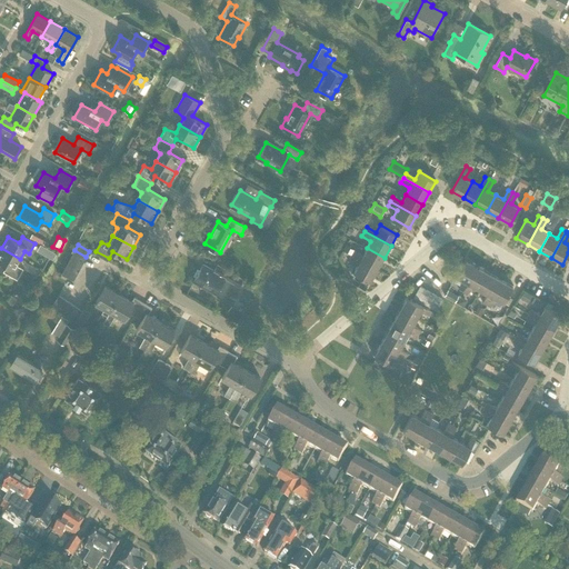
[(378,269),(385,258),(367,248),(362,256),(353,250),(355,249),(346,245),(343,250),(351,255),(378,269)]
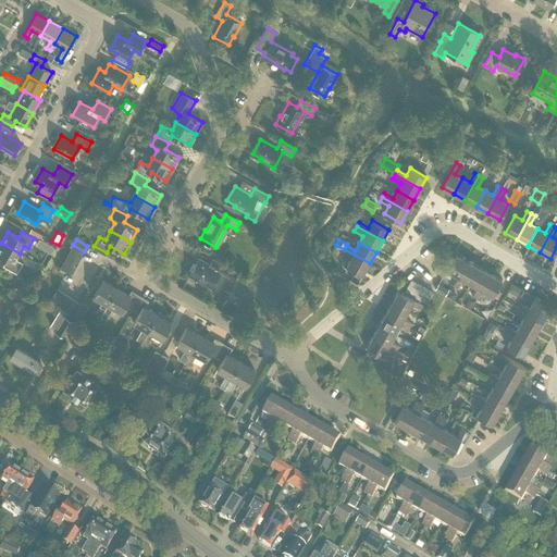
[(16,259),(20,254),(1,243),(0,244),(0,256),(7,260),(2,265),(16,273),(23,263),(16,259)]
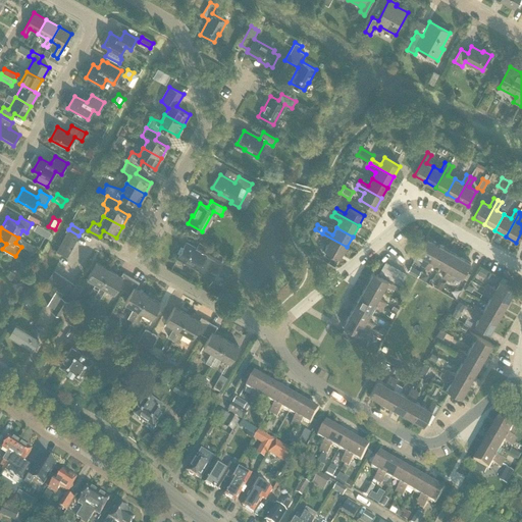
[(46,241),(52,232),(47,228),(41,237),(46,241)]
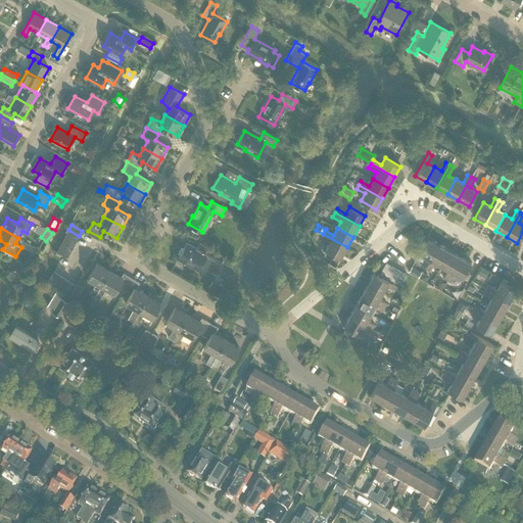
[(65,235),(77,241),(79,236),(68,230),(65,235)]
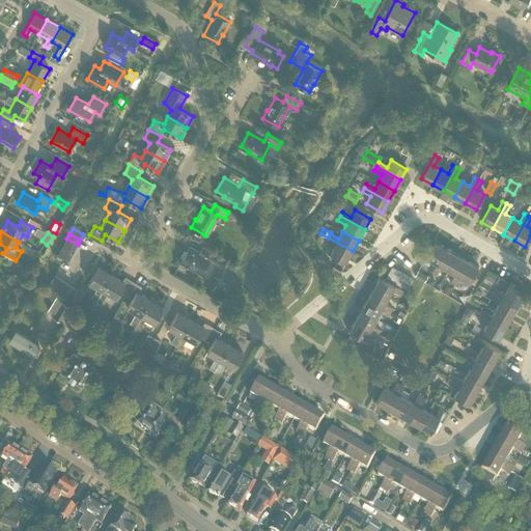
[(346,262),(353,251),(328,238),(326,242),(334,246),(330,253),(346,262)]
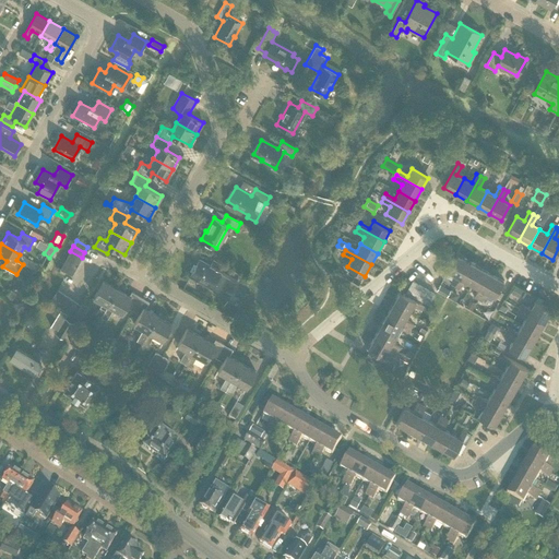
[(70,251),(67,257),(79,263),(82,258),(70,251)]
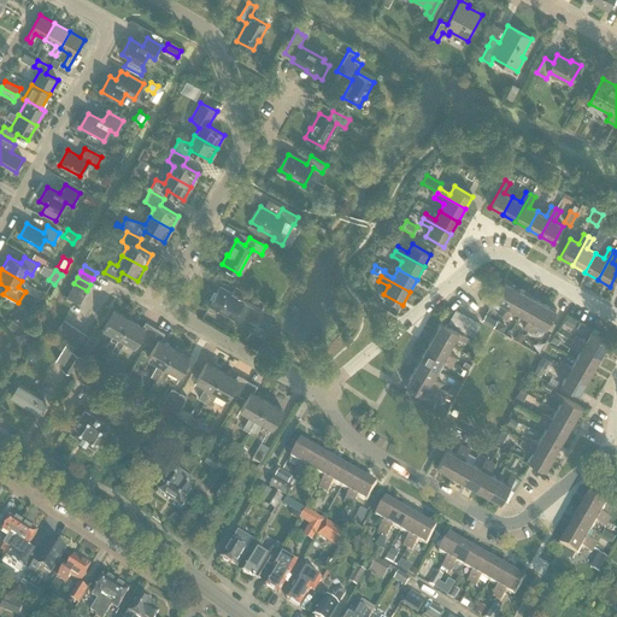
[(498,313),(503,316),(518,288),(505,281),(494,299),(503,304),(498,313)]
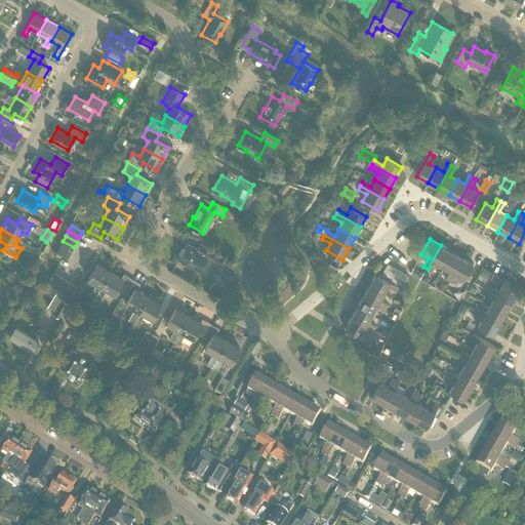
[(59,247),(70,253),(74,247),(63,241),(59,247)]
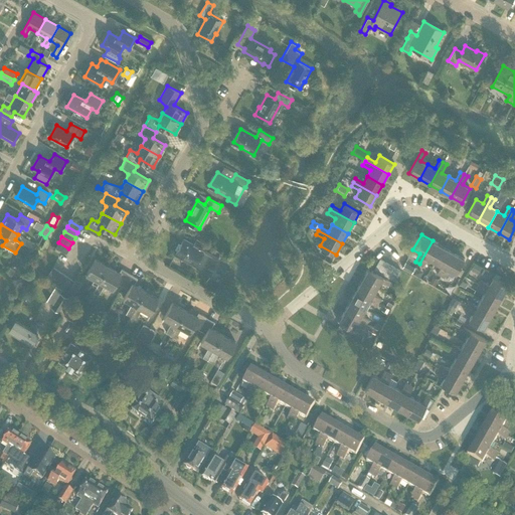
[(183,258),(182,259),(195,266),(203,251),(216,259),(219,251),(201,241),(197,247),(183,239),(175,253),(183,258)]
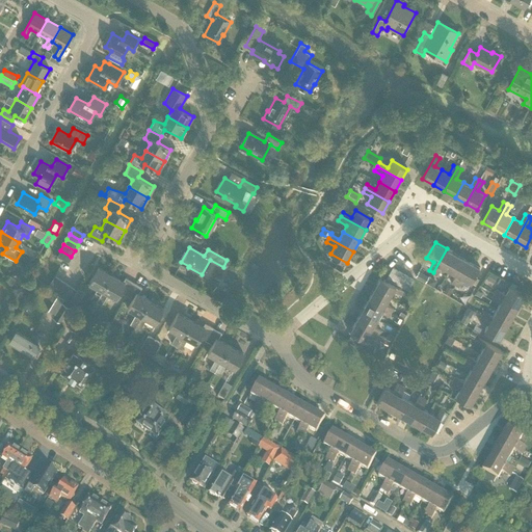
[(457,255),(447,248),(433,272),(436,275),(442,267),(449,270),(457,255)]
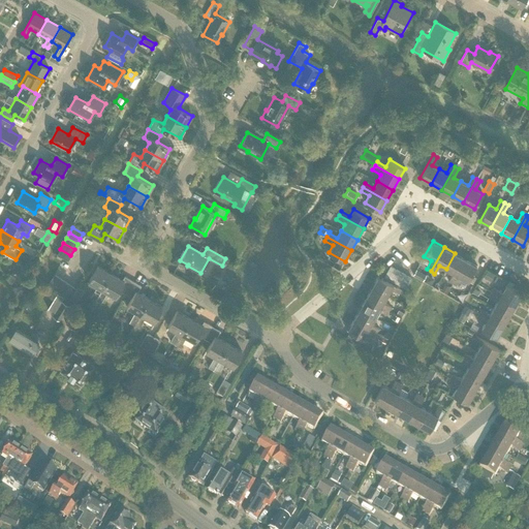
[(60,249),(57,254),(68,260),(70,255),(60,249)]
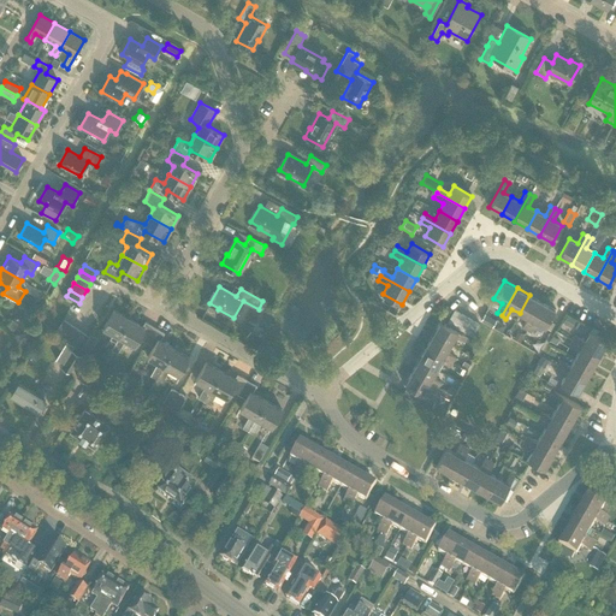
[(543,302),(529,295),(520,313),(527,318),(522,327),(527,330),(543,302)]
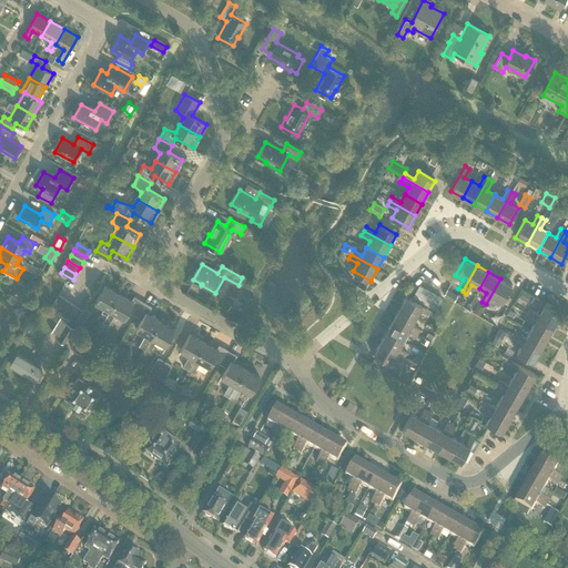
[(513,285),(500,279),(486,304),(489,306),(495,297),(503,302),(513,285)]
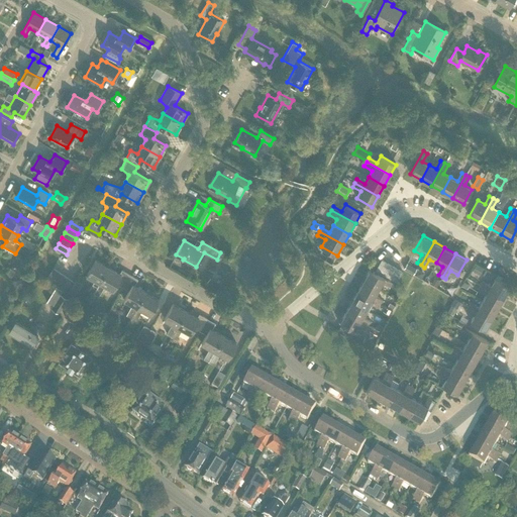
[(94,293),(108,268),(95,260),(87,275),(95,280),(89,290),(94,293)]
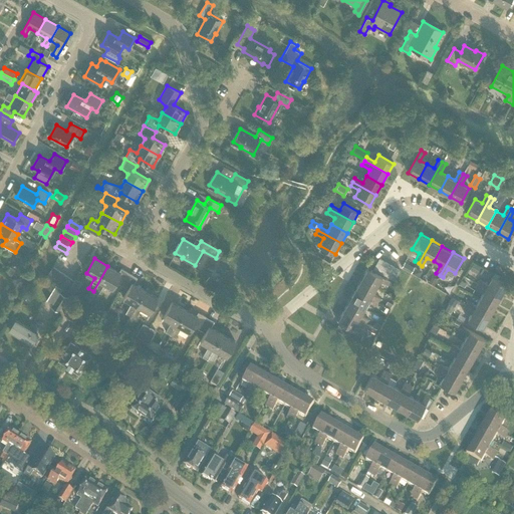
[(372,269),(378,272),(384,261),(379,258),(372,269)]
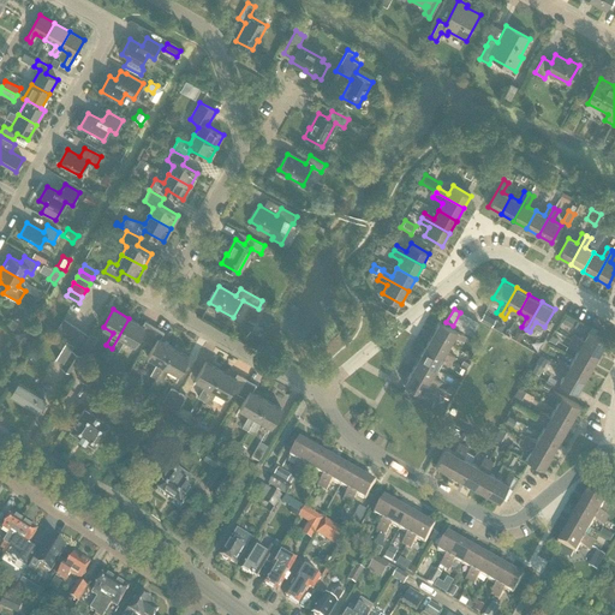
[(453,326),(459,329),(466,316),(460,312),(453,326)]
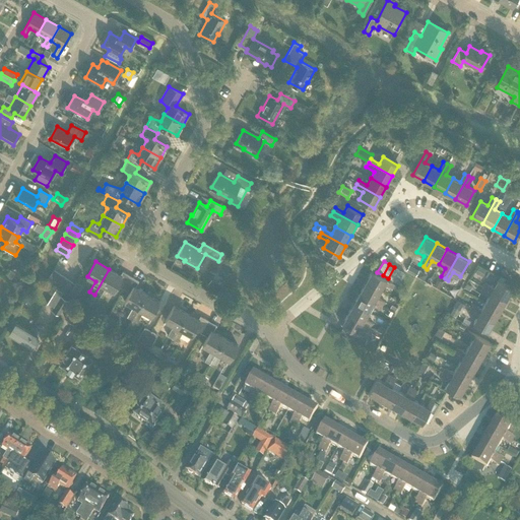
[(388,278),(393,281),(400,270),(394,267),(388,278)]
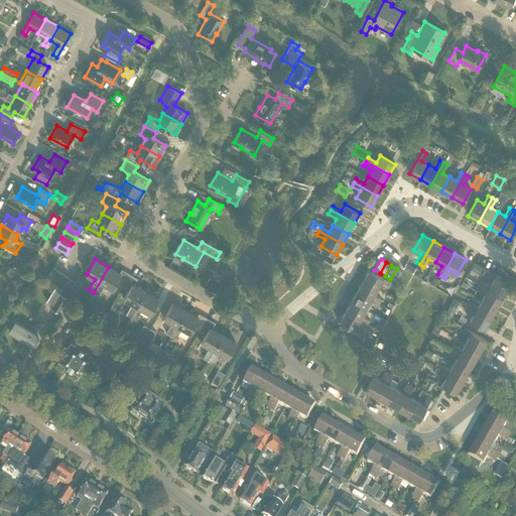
[(46,277),(51,281),(58,271),(53,267),(46,277)]
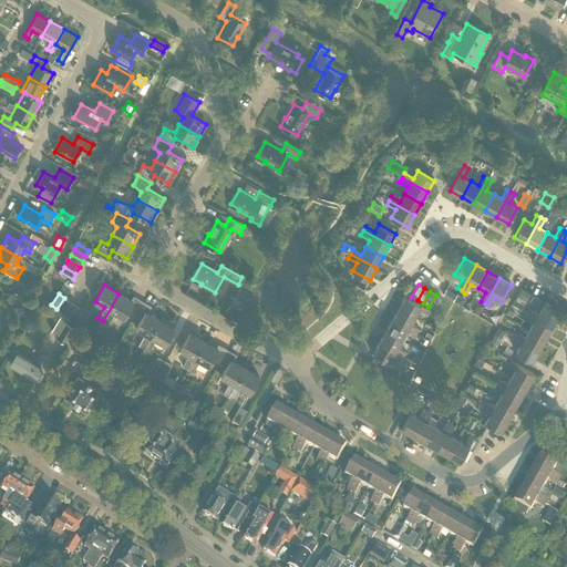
[(119,294),(103,321),(109,325),(115,312),(124,318),(127,311),(134,315),(142,301),(133,296),(131,300),(119,294)]
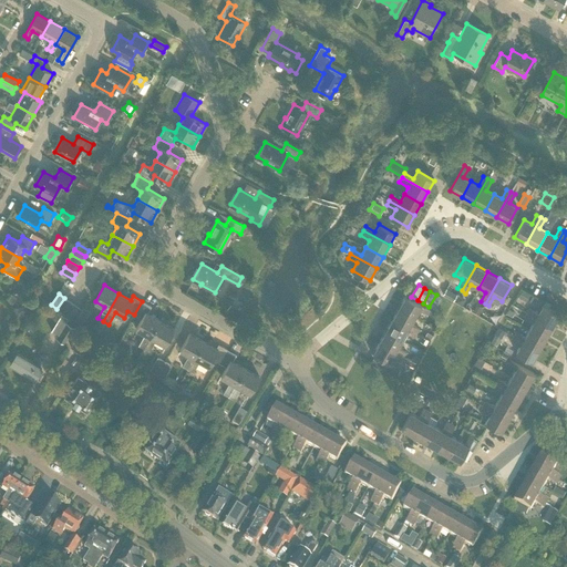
[(429,307),(435,310),(442,298),(436,295),(429,307)]
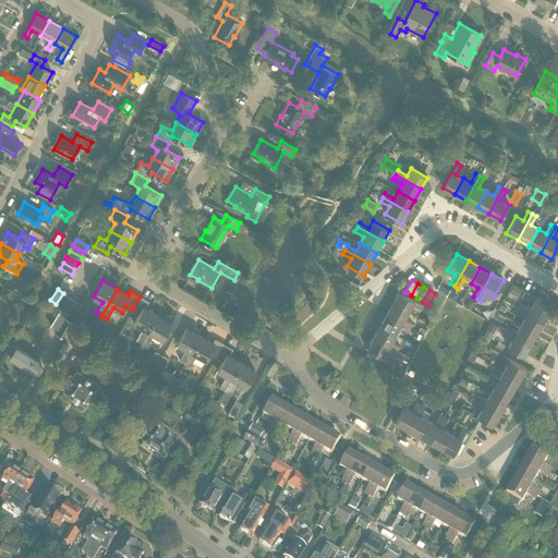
[(392,303),(409,312),(412,304),(421,310),(424,305),(399,291),(392,303)]
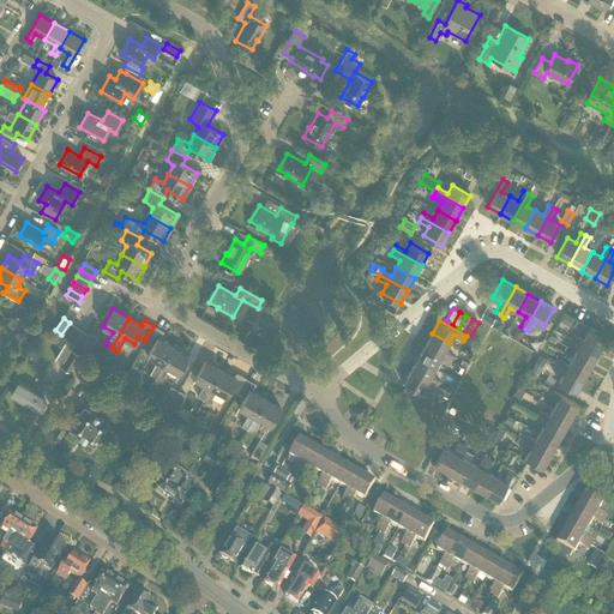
[(61,335),(67,338),(76,326),(70,323),(61,335)]
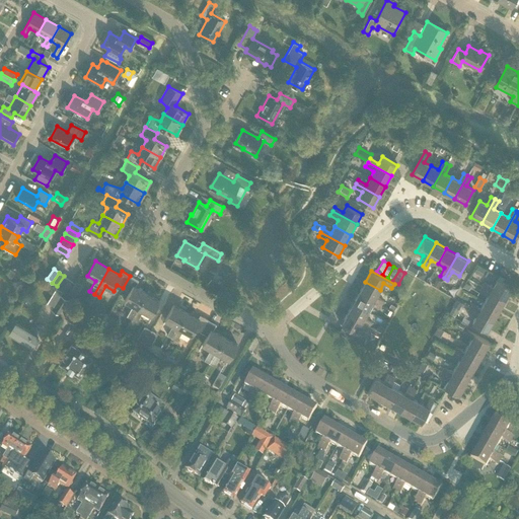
[(57,286),(62,290),(69,279),(64,276),(57,286)]
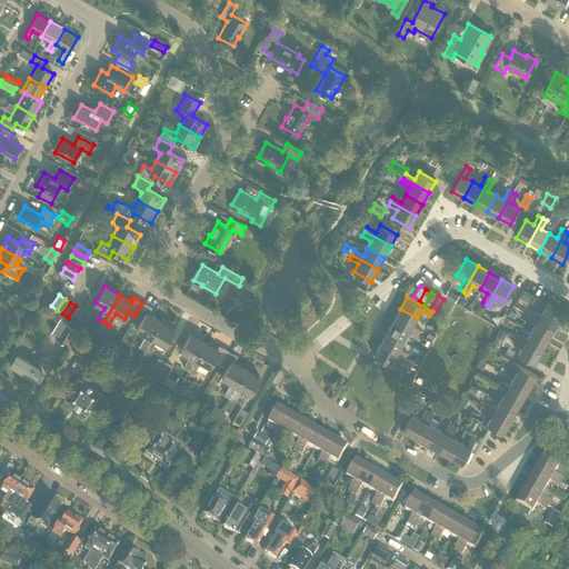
[(142,302),(135,316),(141,320),(136,330),(145,336),(139,346),(145,349),(160,321),(148,313),(151,308),(142,302)]
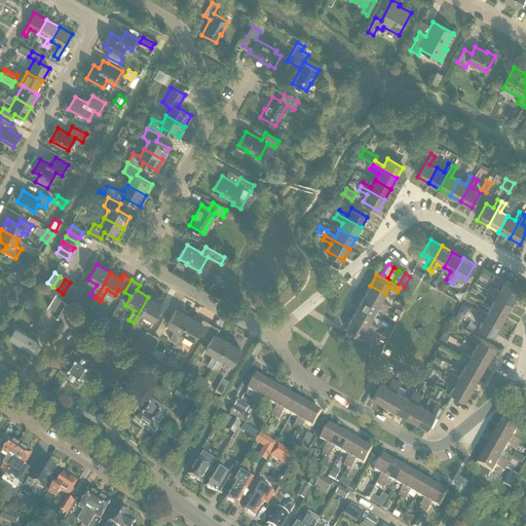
[(63,294),(68,297),(75,287),(70,283),(63,294)]
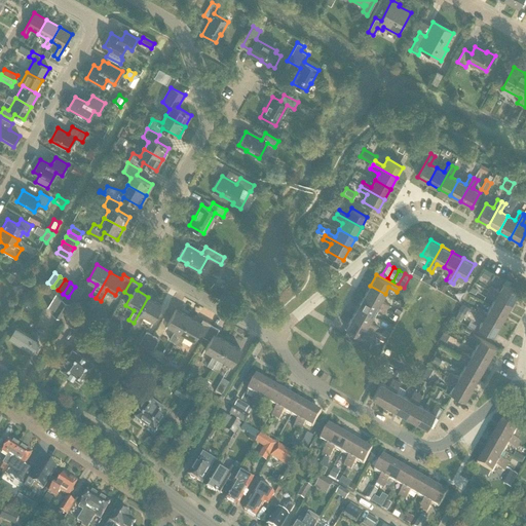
[(491,286),(489,290),(513,304),(519,293),(503,284),(499,291),(491,286)]
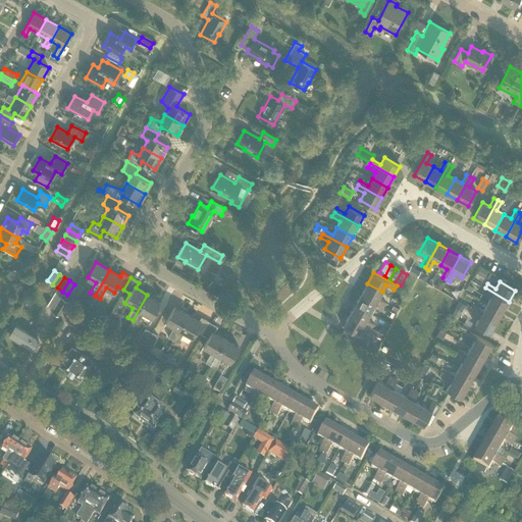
[(83,286),(75,282),(68,296),(75,299),(83,286)]
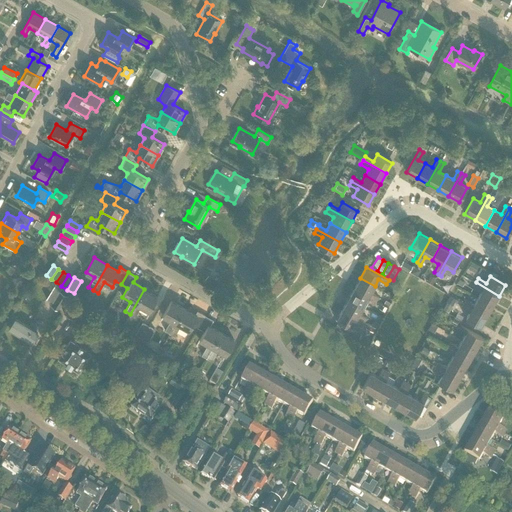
[(354,288),(377,301),(379,297),(371,293),(375,286),(360,278),(354,288)]
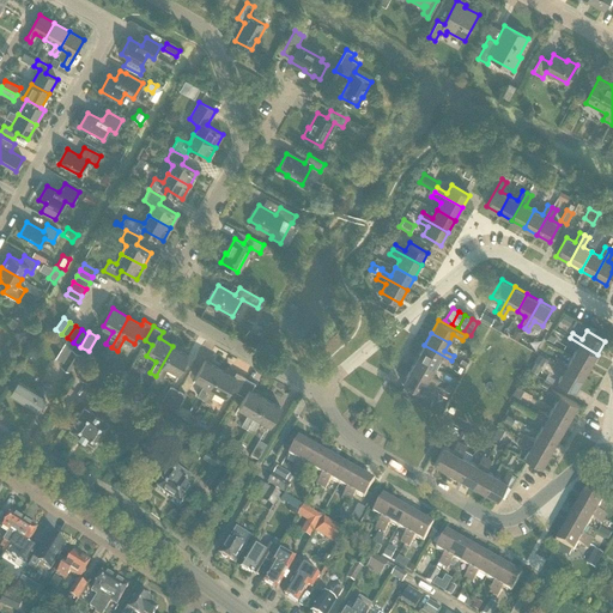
[(598,354),(570,338),(566,343),(576,349),(572,356),(590,366),(598,354)]
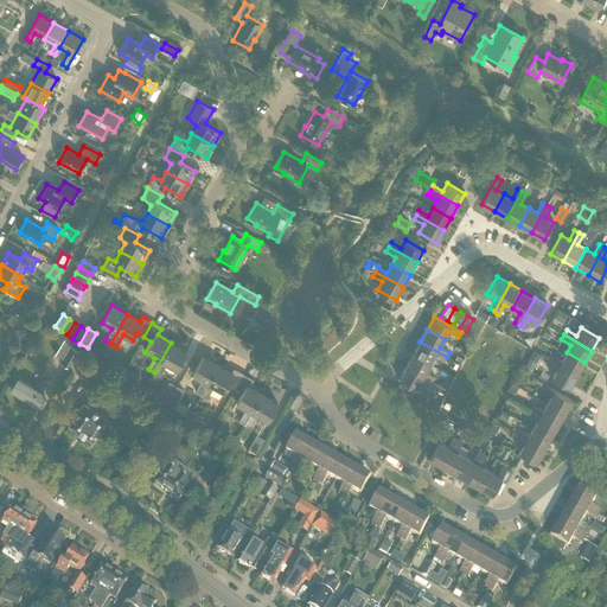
[(74,340),(65,336),(55,353),(62,358),(63,358),(71,345),(74,340)]
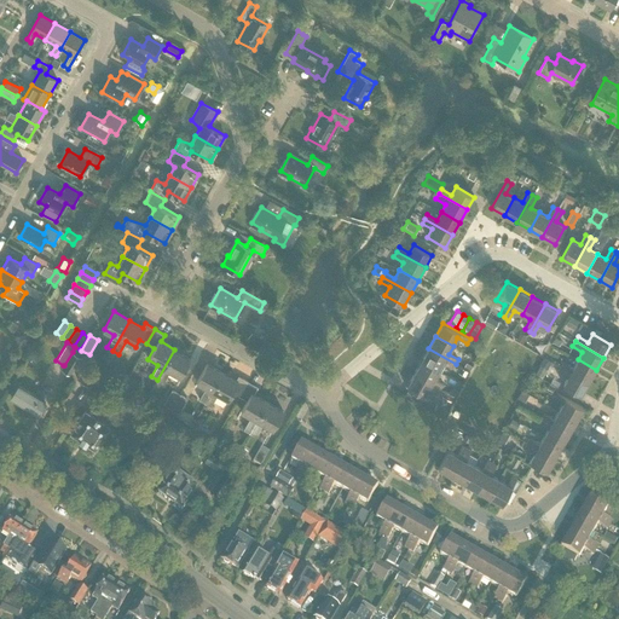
[(421,362),(439,371),(444,363),(453,369),(456,364),(428,348),(421,362)]
